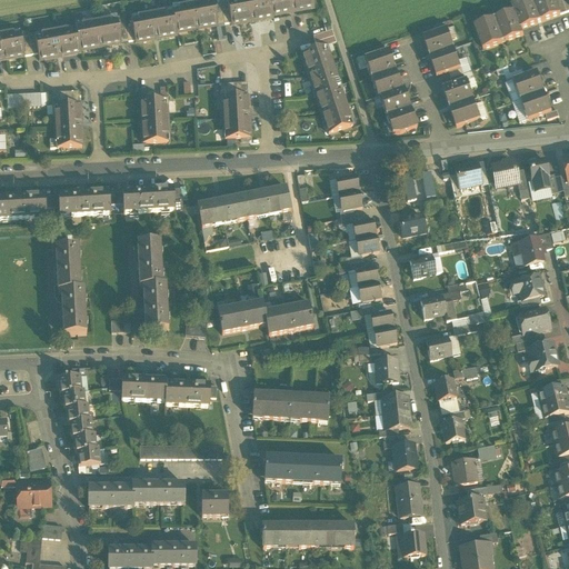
[(272,20),(272,18),(268,0),(240,0),(227,2),(228,12),(231,26),(231,28),(272,20)]
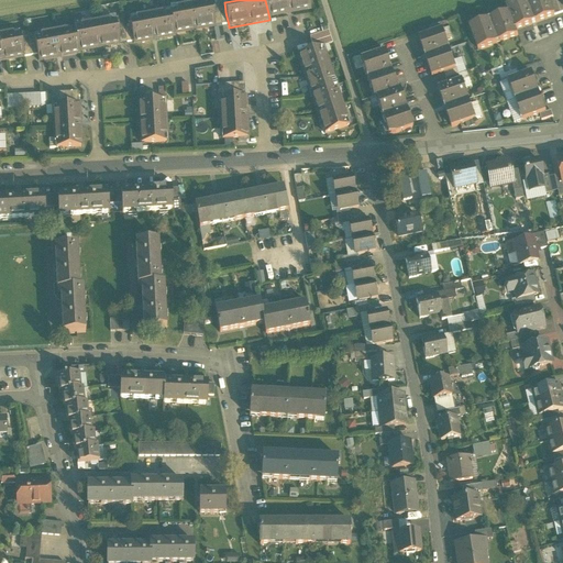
[(265,0),(269,18),(310,10),(308,0),(265,0)]
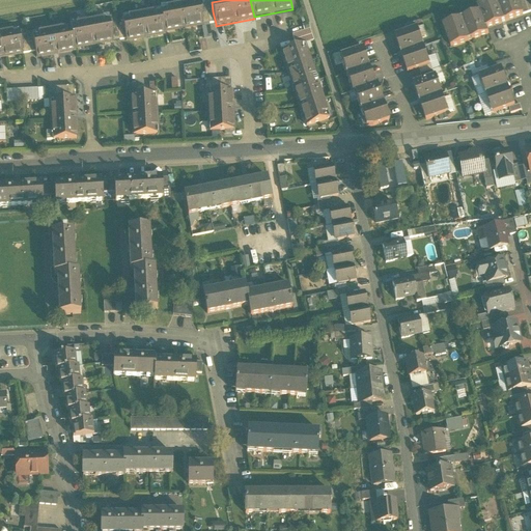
[(496,0),(478,6),(480,12),(486,29),(523,16),(519,4),(516,0),(496,0)]
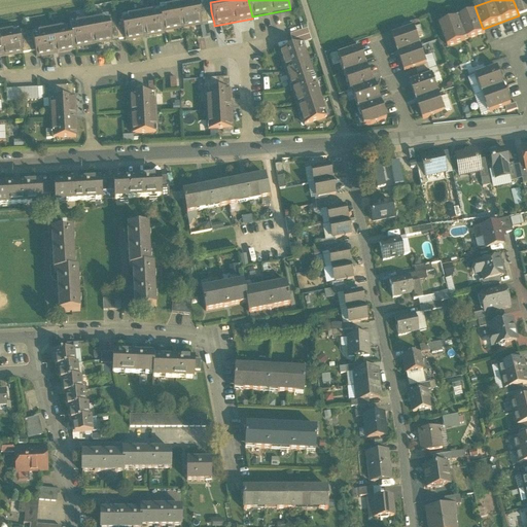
[(159,9),(160,11),(163,33),(202,26),(200,13),(198,2),(159,9)]
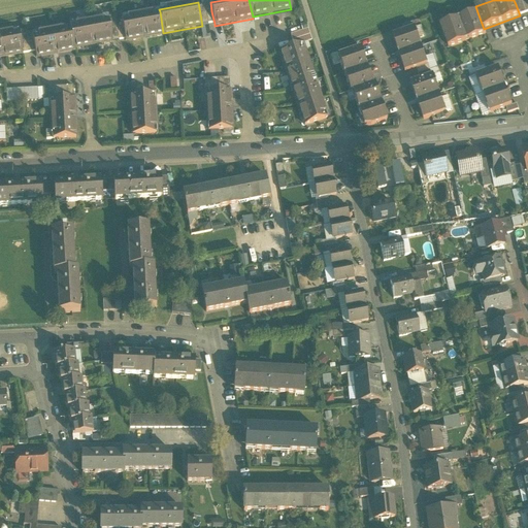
[(520,15),(526,13),(522,2),(516,4),(520,15)]
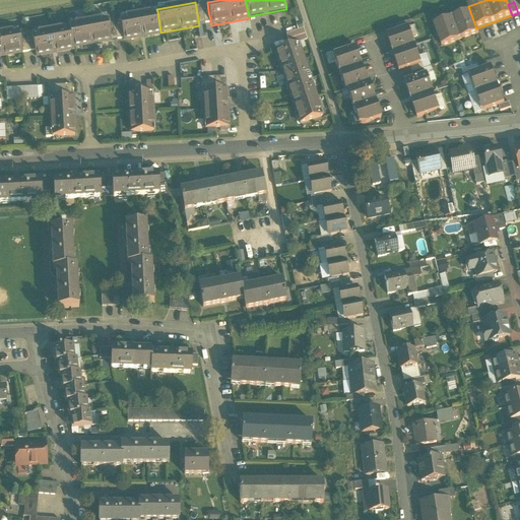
[(161,35),(160,33),(157,11),(119,18),(121,27),(123,40),(123,41),(161,35)]
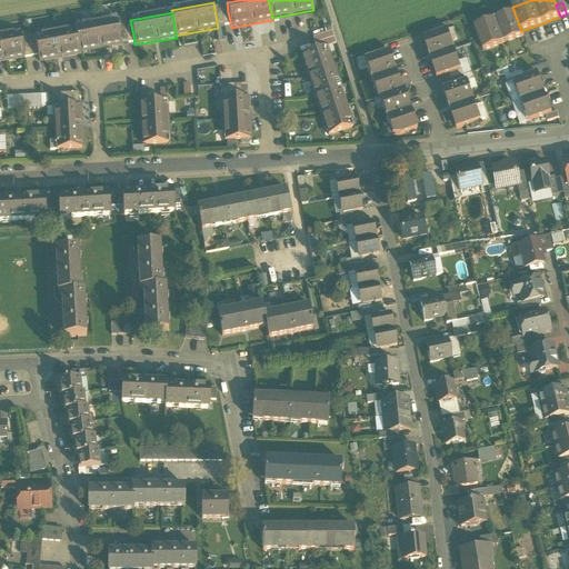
[(228,12),(221,13),(225,27),(231,26),(228,12)]
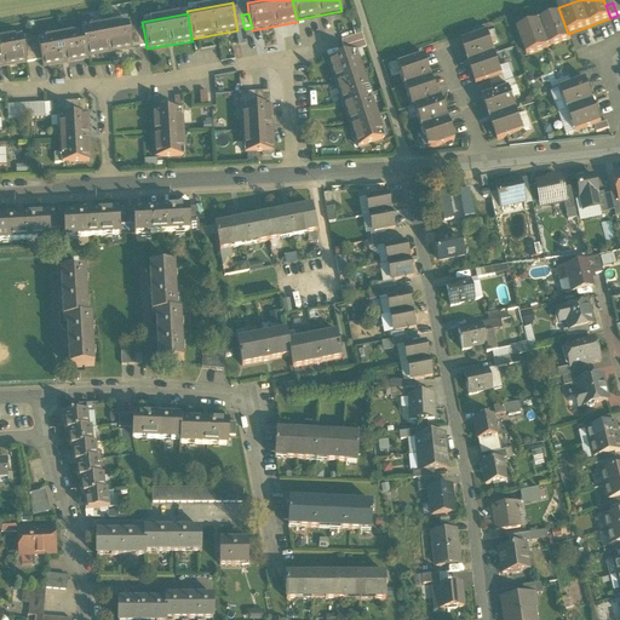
[(237,30),(245,29),(241,15),(235,16),(237,30)]
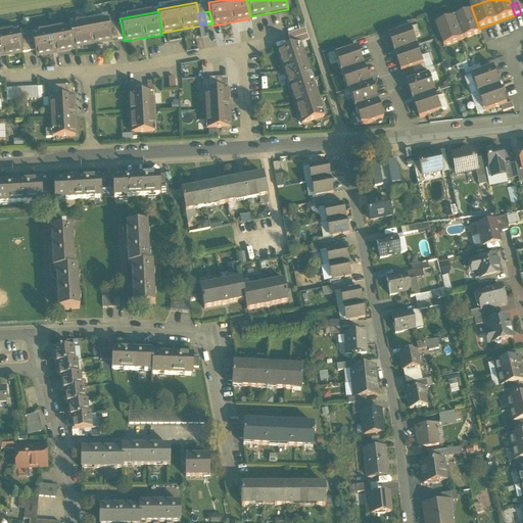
[(481,35),(479,29),(473,12),(436,26),(444,47),(481,35)]
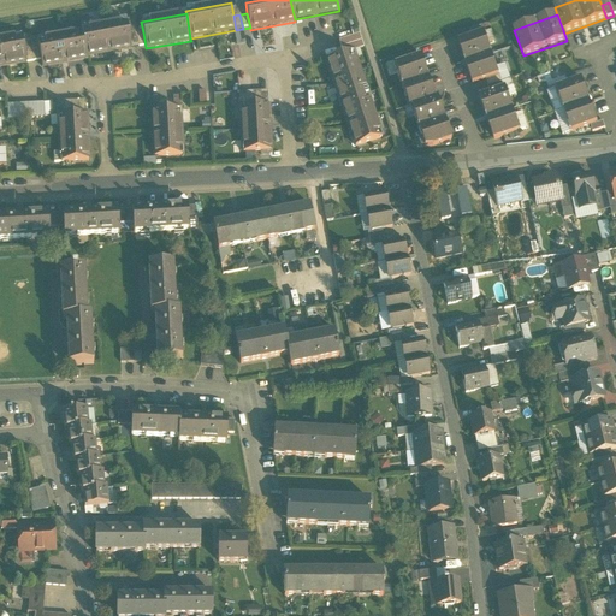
[(82,30),(82,33),(87,58),(131,49),(129,35),(126,22),(82,30)]
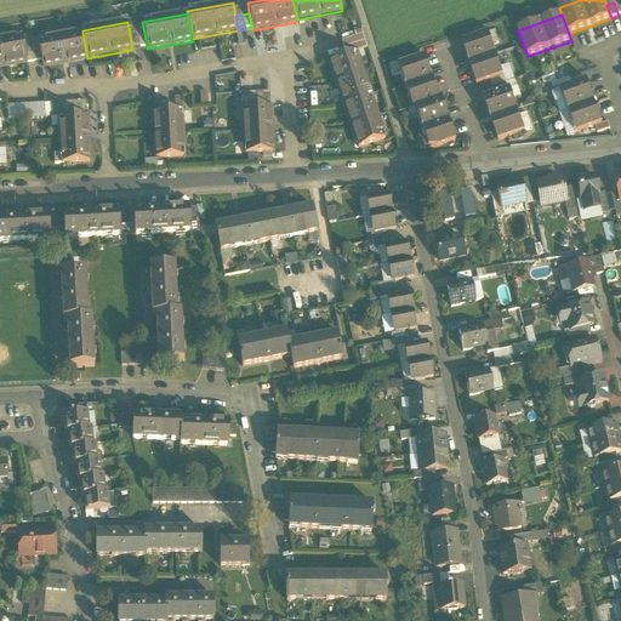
[(474,32),(477,38),(489,34),(486,27),(474,32)]
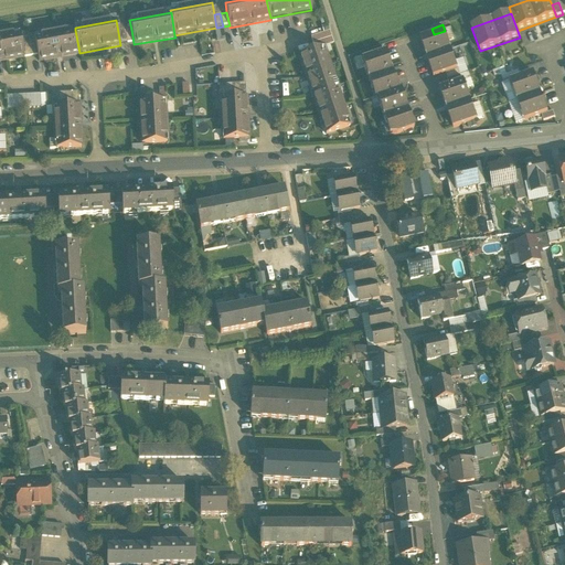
[(80,55),(80,53),(75,30),(34,38),(35,43),(38,56),(39,62),(80,55)]
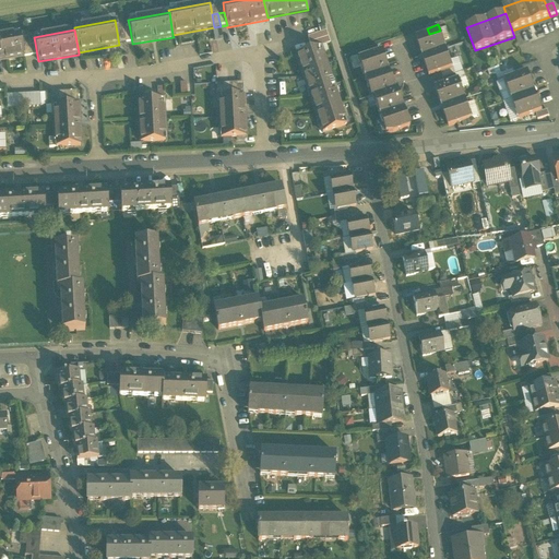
[(130,30),(123,31),(126,44),(132,43),(130,30)]
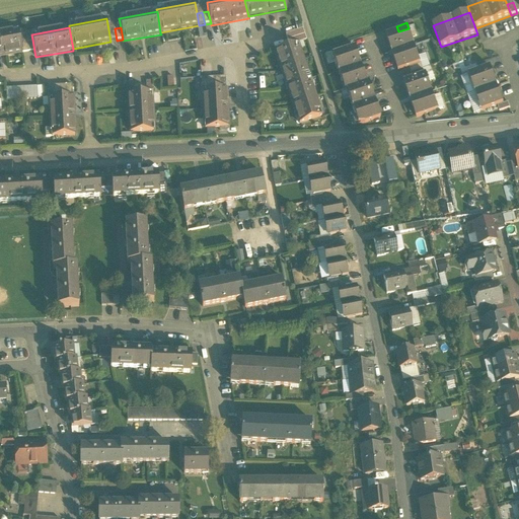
[(110,42),(117,41),(115,28),(108,29),(110,42)]
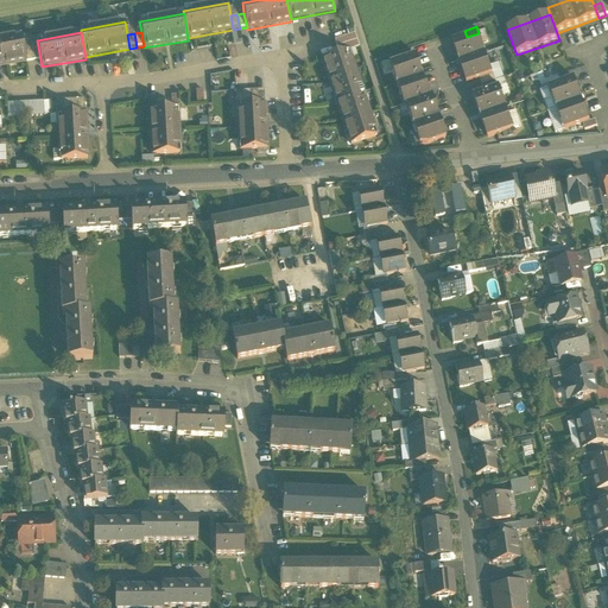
[(466,82),(467,84),(480,80),(493,75),(479,33),(467,37),(453,42),(466,82)]
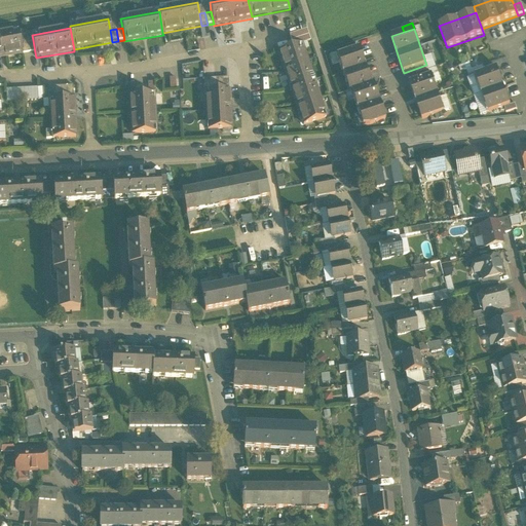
[(290,36),(293,47),(301,44),(310,41),(306,30),(290,36)]
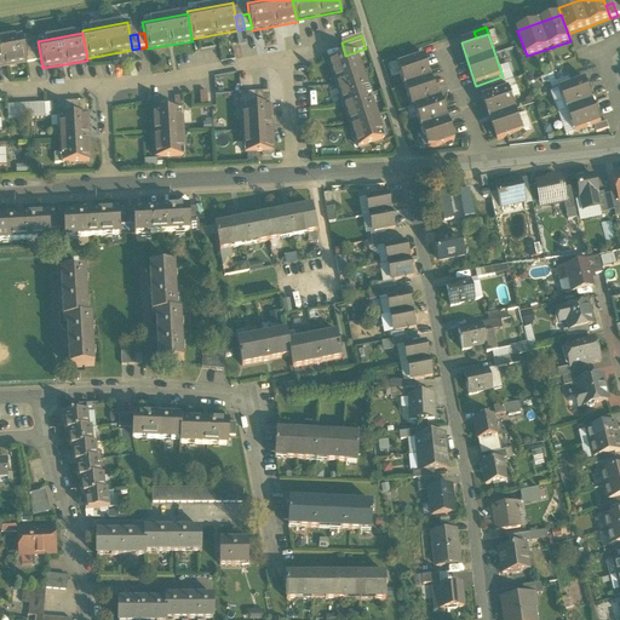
[(0,40),(0,68),(27,64),(24,50),(22,36),(0,40)]
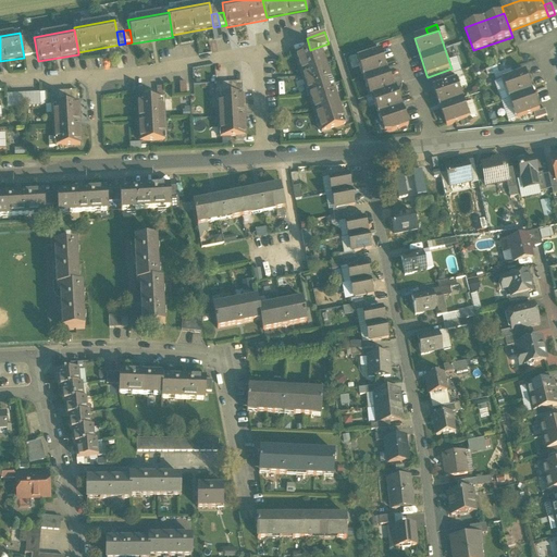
[(35,42),(28,44),(31,57),(37,56),(35,42)]
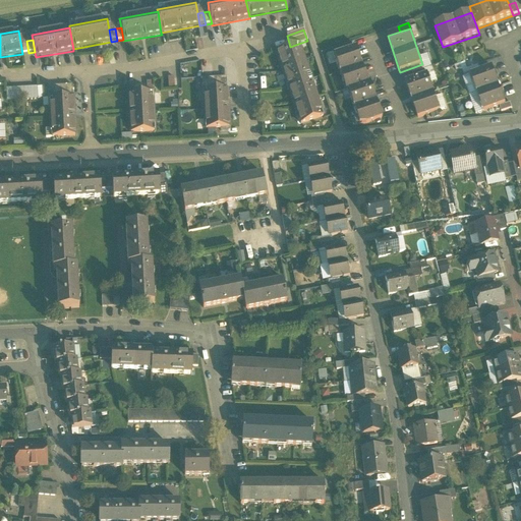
[(22,54),(29,53),(26,41),(20,42),(22,54)]
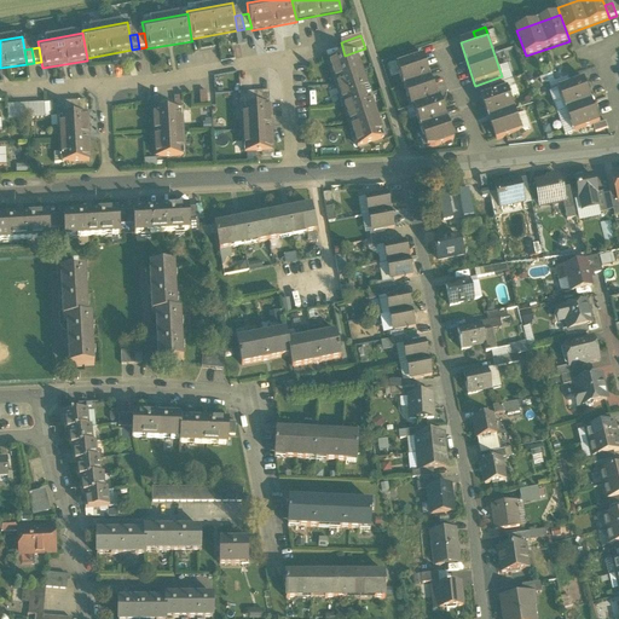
[(328,62),(342,105),(369,96),(354,52),(345,56),(328,62)]
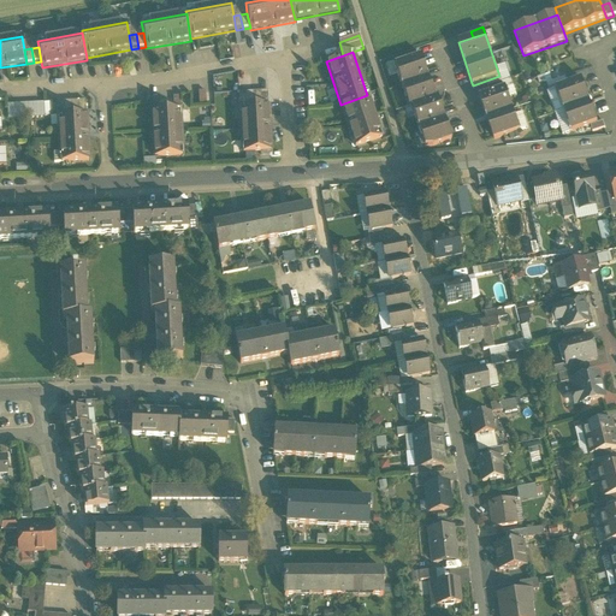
[(408,108),(410,107),(434,99),(420,57),(394,66),(408,108)]
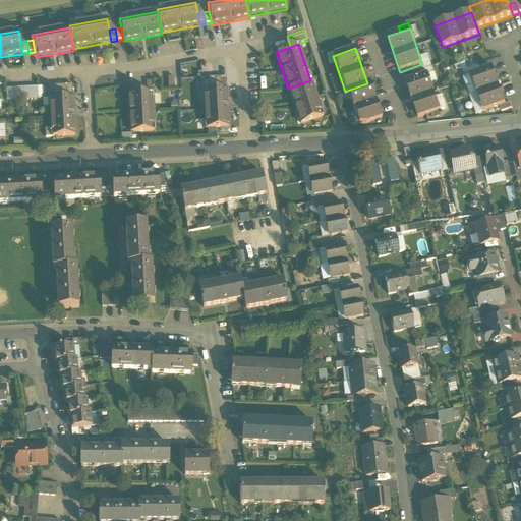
[(411,68),(413,74),(424,70),(422,64),(411,68)]
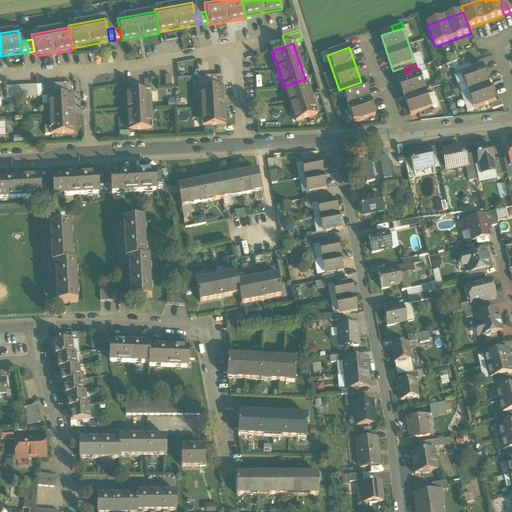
[(455,70),(457,76),(462,74),(472,71),(469,65),(455,70)]
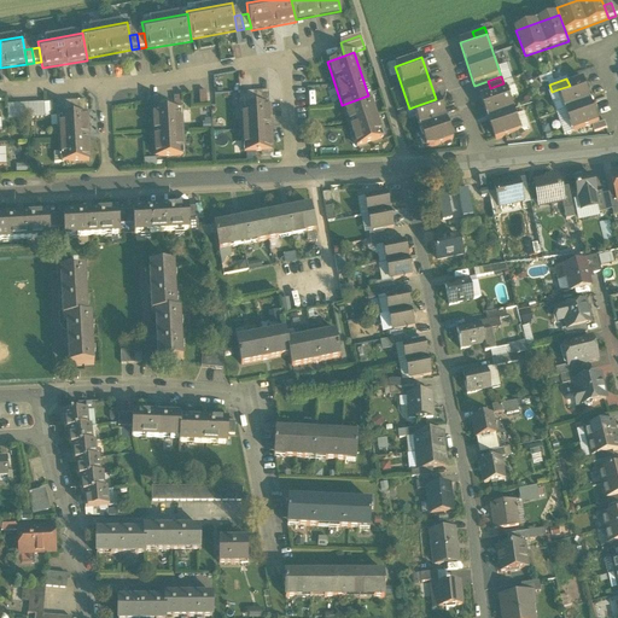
[(570,86),(558,89),(552,92),(549,93),(565,136),(573,133),(600,124),(584,81),(570,86)]
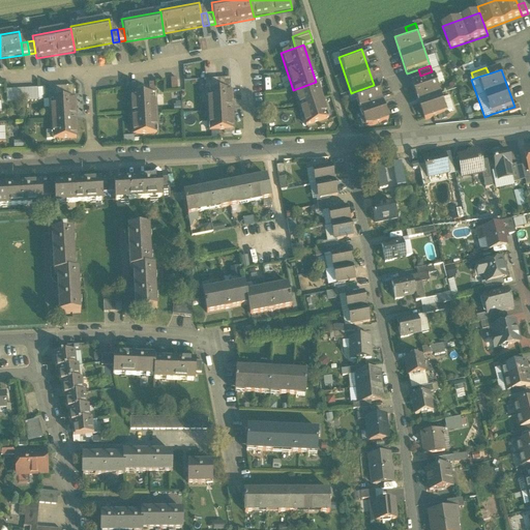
[(434,77),(432,71),(420,76),(422,81),(434,77)]
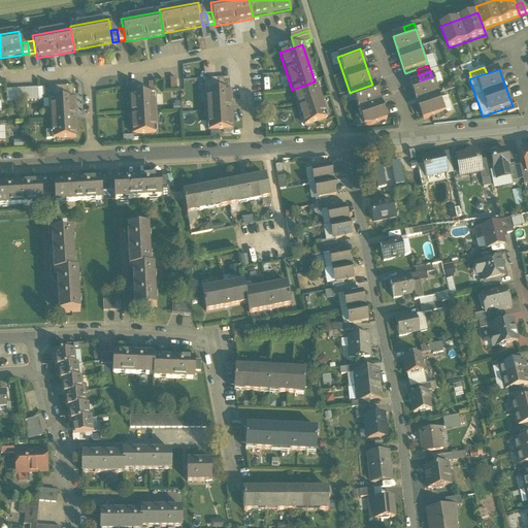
[(411,84),(424,121),(447,112),(434,76),(432,76),(421,80),(411,84)]
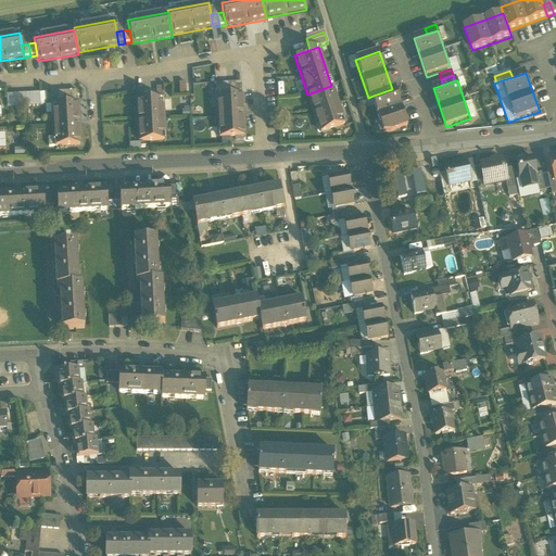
[(344,125),(331,86),(307,95),(320,134),(344,125)]
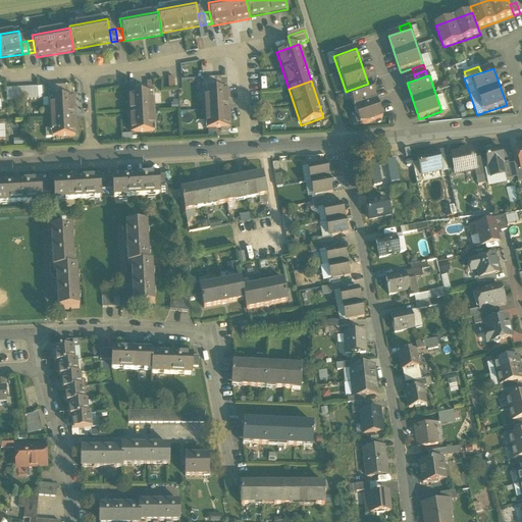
[(370,84),(368,84),(348,91),(360,125),(367,124),(382,119),(370,84)]
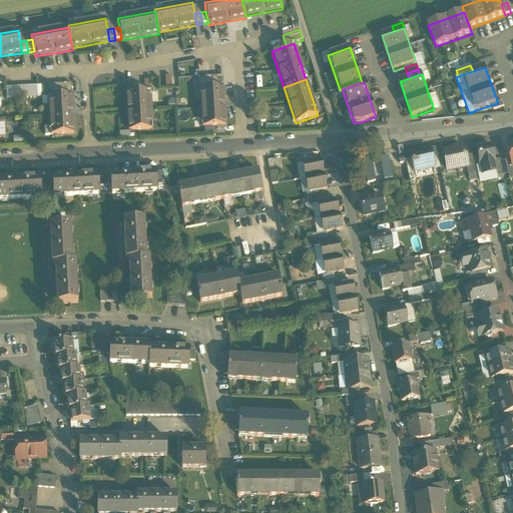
[(200,89),(202,128),(225,126),(223,88),(217,88),(211,89),(205,89),(200,89)]
